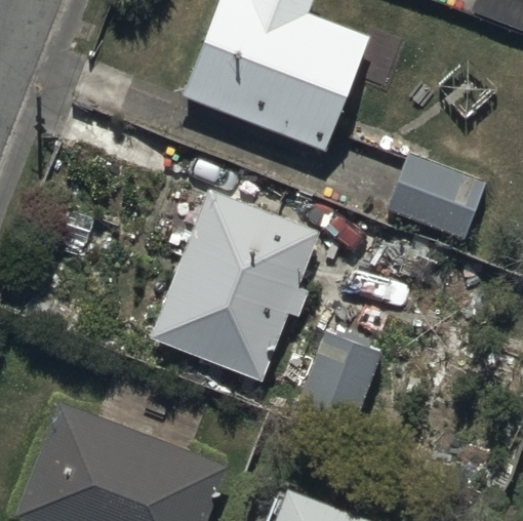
[(223,0),(184,93),(324,152),(371,40),(311,14),(317,0),(223,0)]
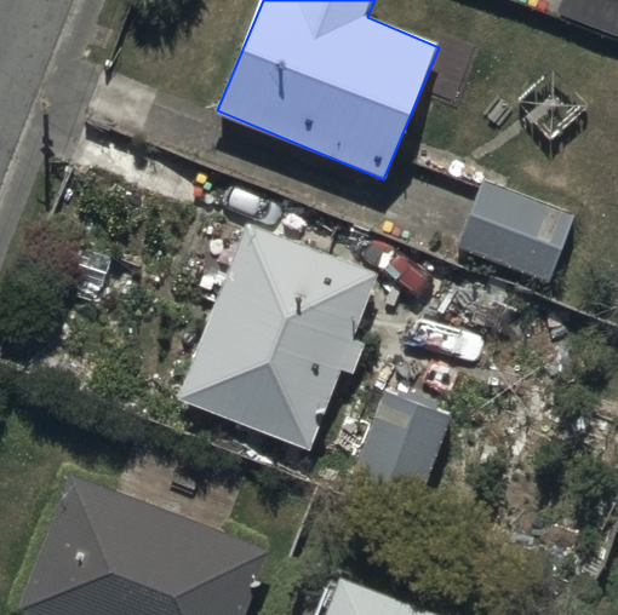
[(617,0),(562,0),(558,13),(617,35),(617,0)]
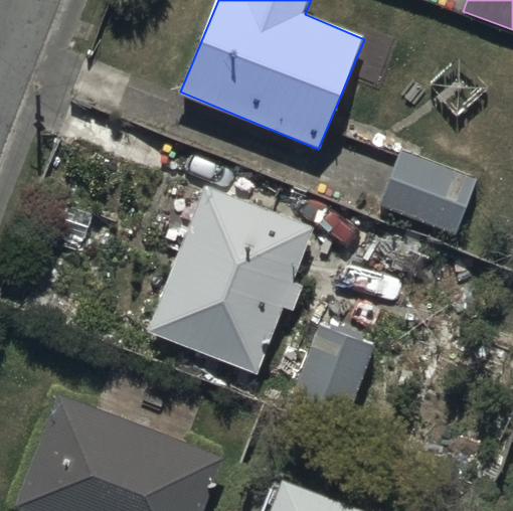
[(478,179),(400,150),(378,206),(456,236),(478,179)]
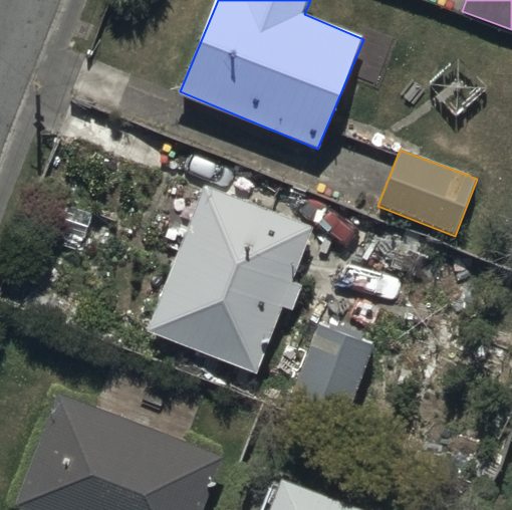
[(202,185),(147,331),(256,373),(282,307),(292,310),(302,285),(291,281),(311,228),(273,213),(282,189),(252,178),(243,200),(202,185)]
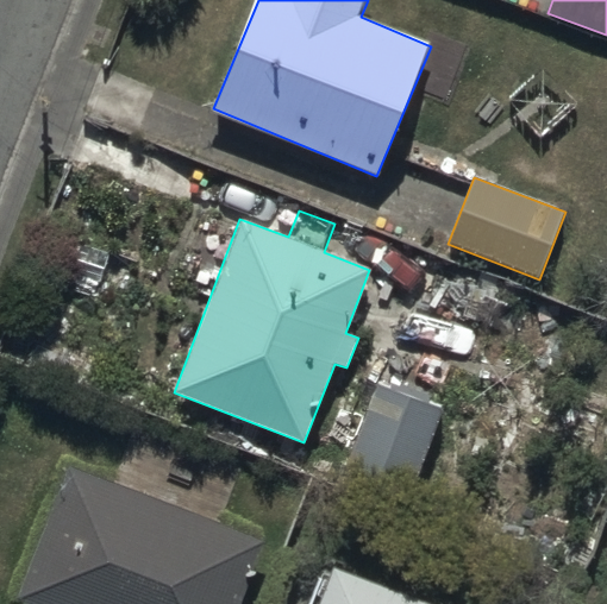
[(443,410),(375,385),(342,474),(411,499),(443,410)]
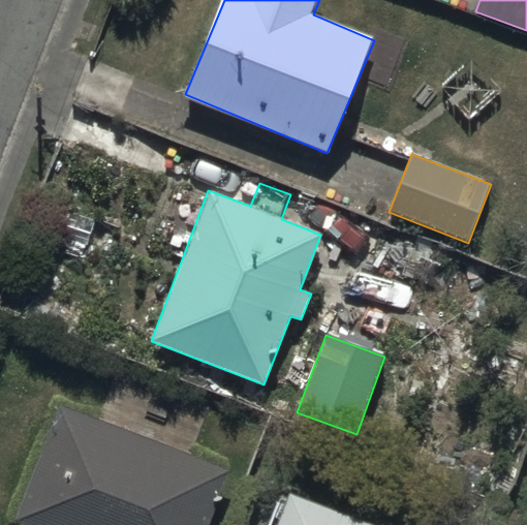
[(210,524),(229,472),(61,410),(20,524),(210,524)]
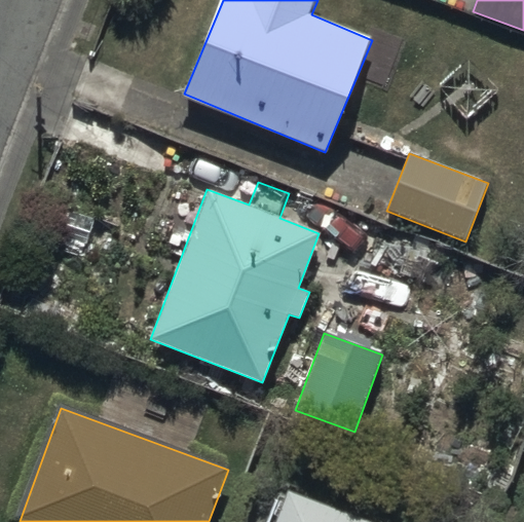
[(386,521),(286,486),(272,521),(386,521)]
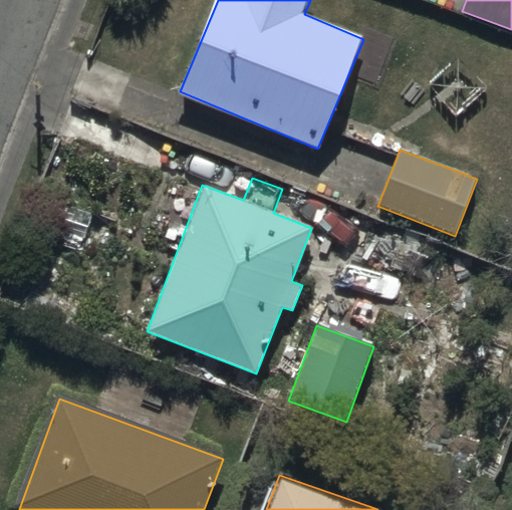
All buildings are outlined.
